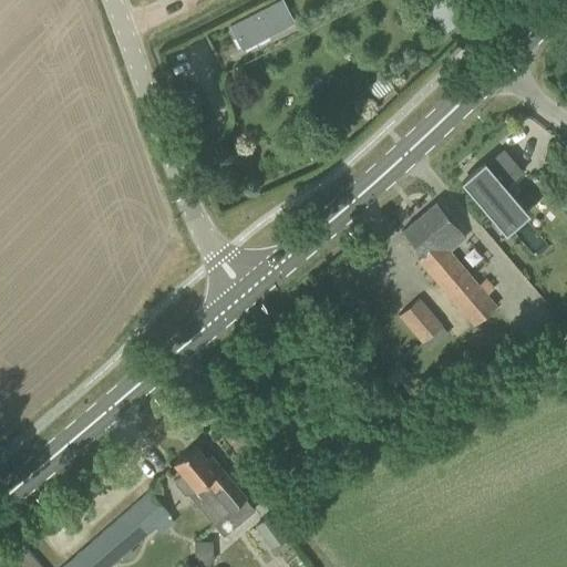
[(238,39),(243,48),(267,35),(263,27),(238,39)]
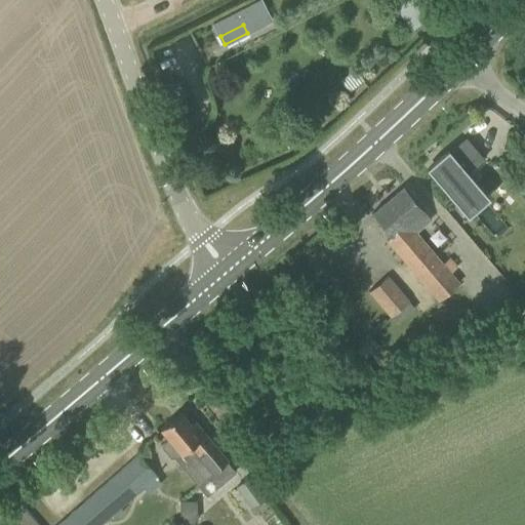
[(449,150),(448,149),(427,167),(468,215),(489,197),(468,171),(484,158),(466,136),(449,150)]
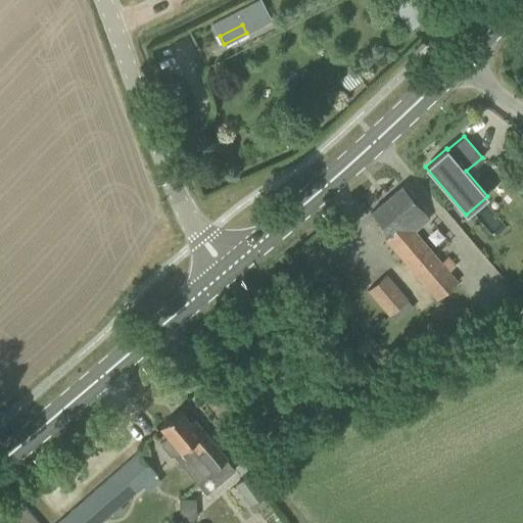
[(449,255),(447,256),(441,263),(415,231),(430,218),(402,185),(371,212),(390,235),(385,239),(437,299),(458,282),(448,272),(457,265),(449,255)]
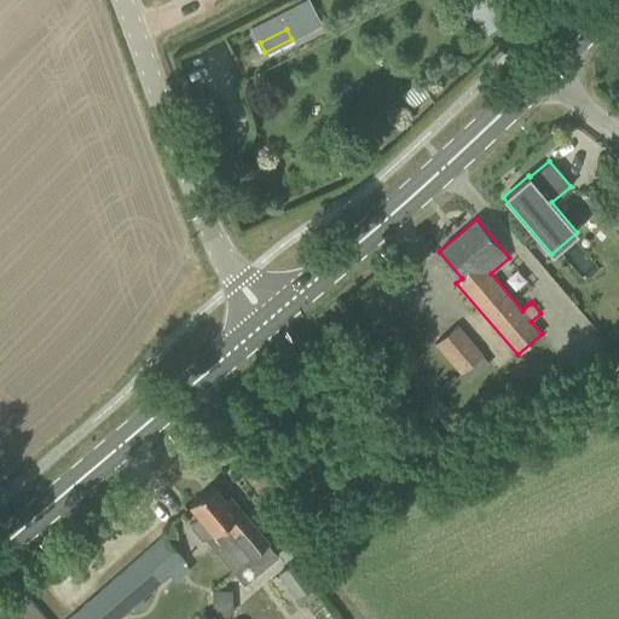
[(457,324),(441,337),(435,343),(461,372),(482,354),(457,324)]
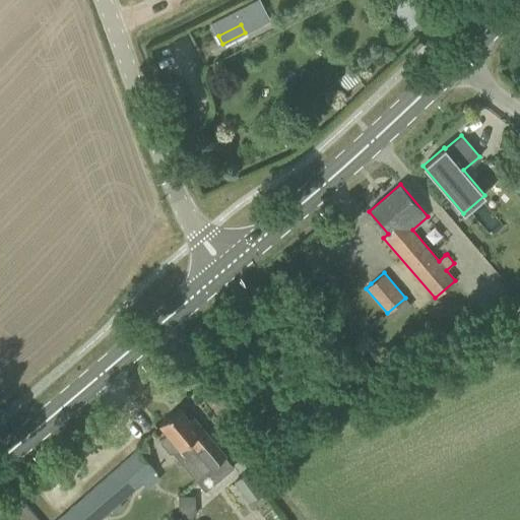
[(210,380),(198,389),(205,397),(216,388),(210,380)]
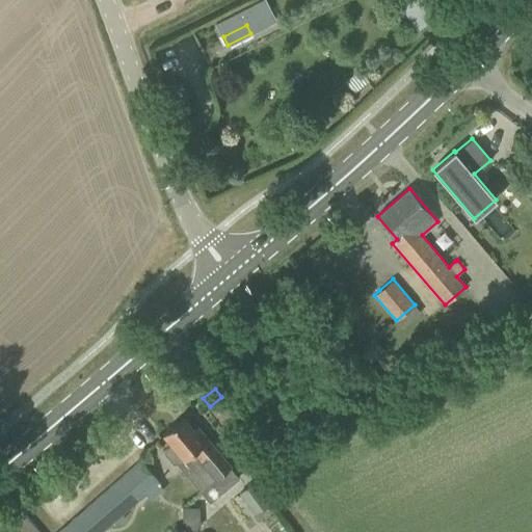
[(183,417),(162,433),(170,444),(165,448),(164,454),(173,463),(177,463),(208,502),(238,477),(196,426),(193,429),(183,417)]
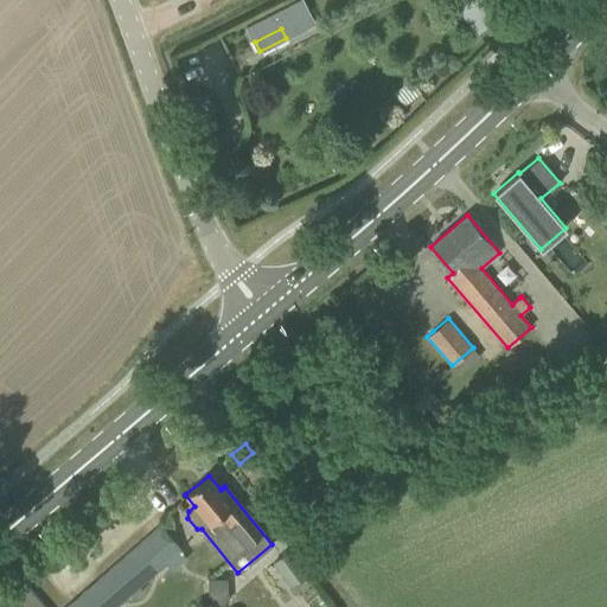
[(65,606),(115,606),(183,550),(160,523),(65,606)]
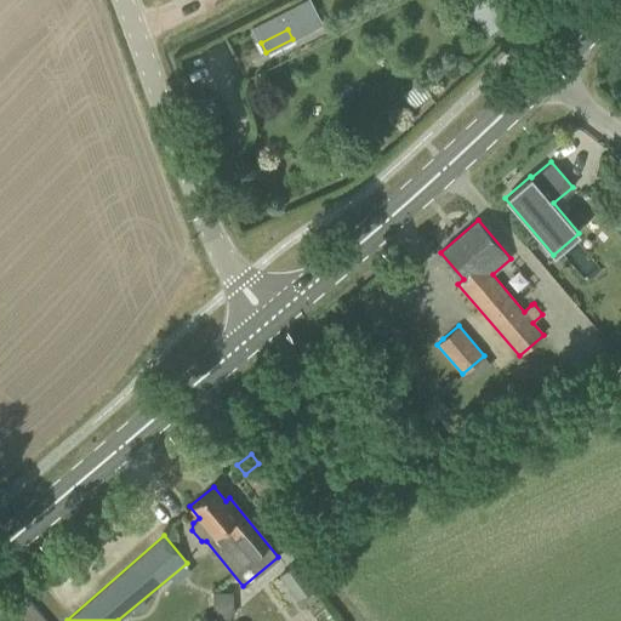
[(215,617),(232,616),(229,588),(212,590),(215,617)]
